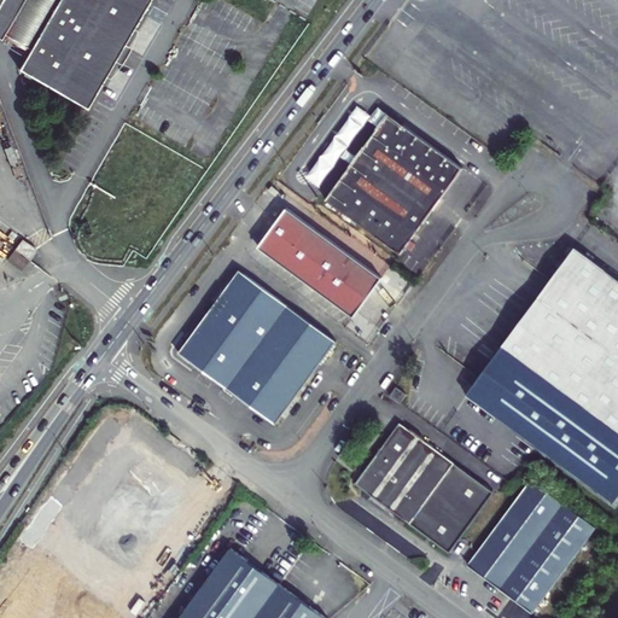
[(0,0),(0,38),(1,39),(4,33),(23,0),(0,0)]
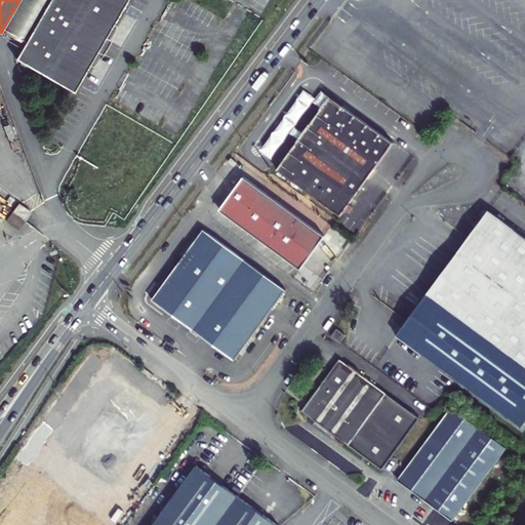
[(19,0),(3,28),(5,30),(2,36),(19,47),(24,40),(26,41),(49,0),(19,0)]
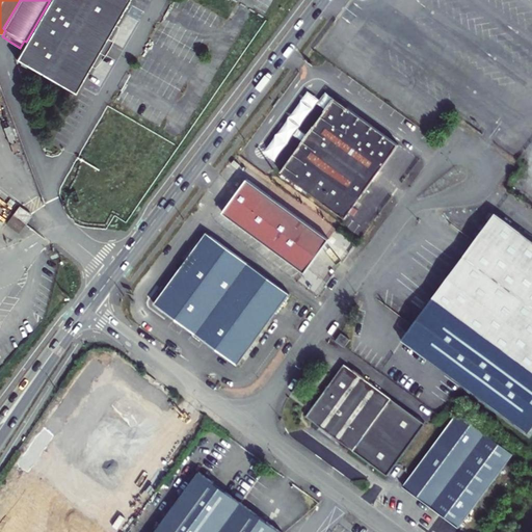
[(128,0),(50,0),(26,42),(15,61),(70,96),(78,82),(128,0)]
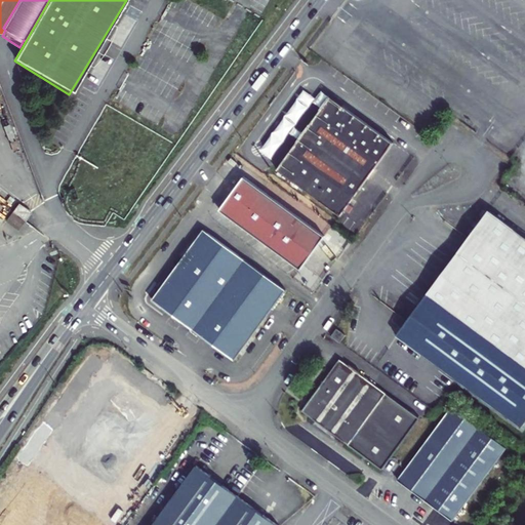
[(339,216),(394,144),(330,98),(301,136),(277,169),(339,216)]
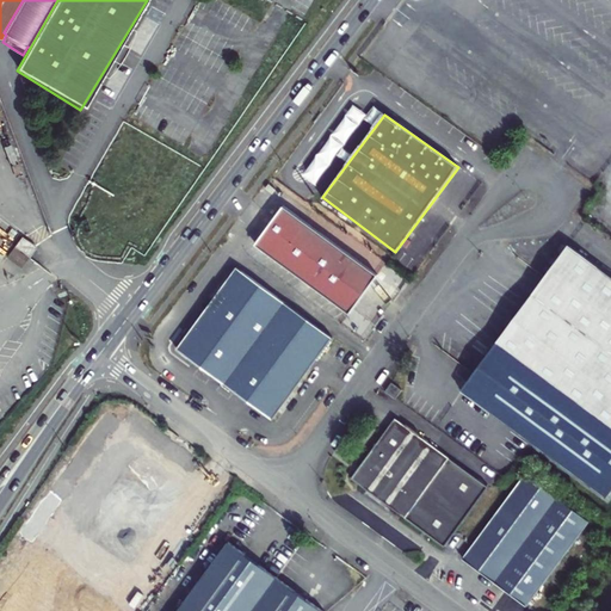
[(381,271),(377,276),(282,205),(267,224),(253,244),(350,314),(377,277),(382,281),(387,275),(381,271)]
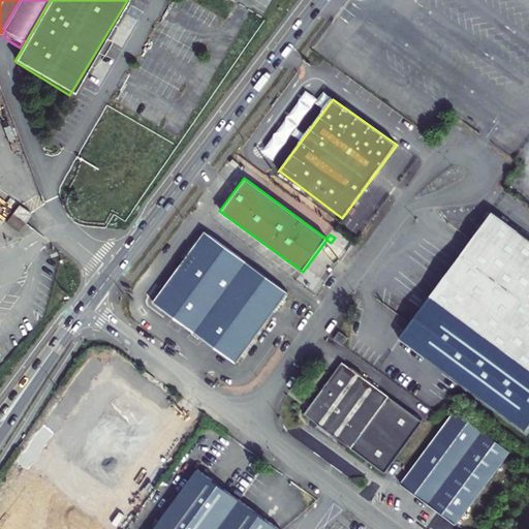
[(31,213),(19,204),(11,213),(24,222),(31,213)]
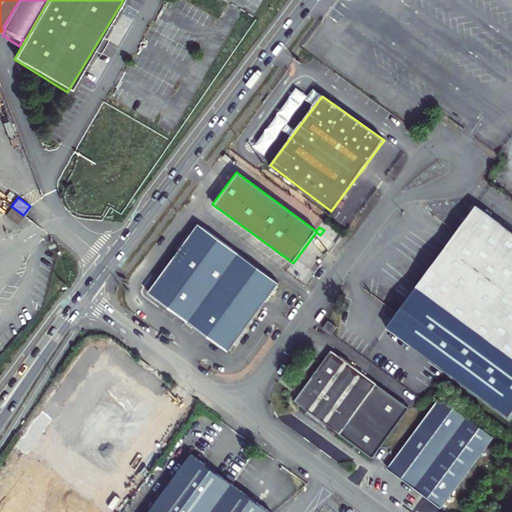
[(23,215),(11,206),(4,215),(16,224),(23,215)]
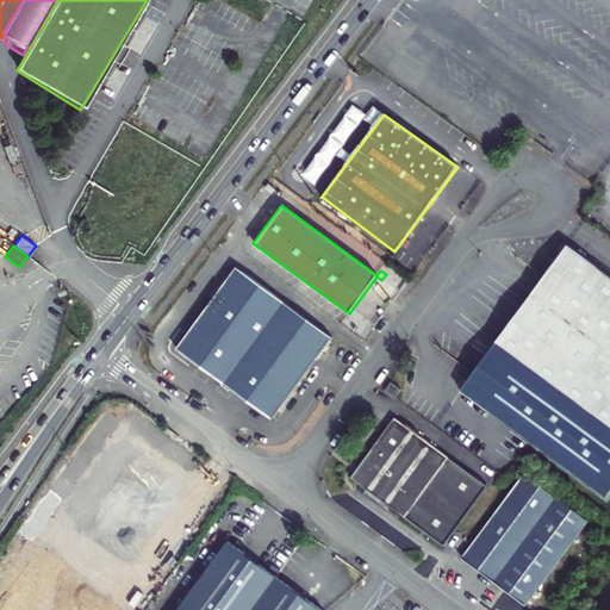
[(531,305),(524,315),(495,354),(489,362),(465,394),(466,396),(481,408),(527,441),(609,502),(609,500),(609,278),(572,250),(549,280),(543,290),(531,305)]
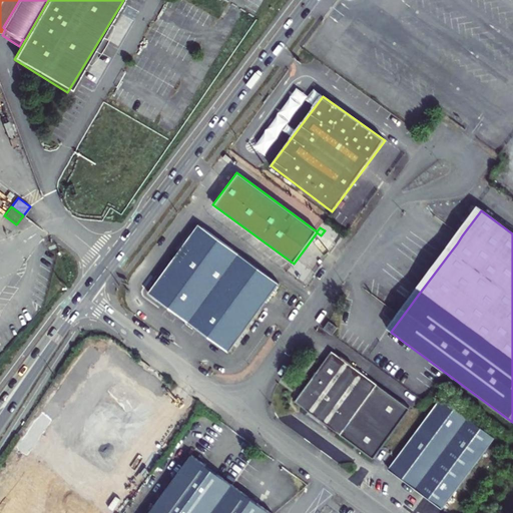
[(228,352),(280,283),(199,224),(171,263),(148,293),(228,352)]
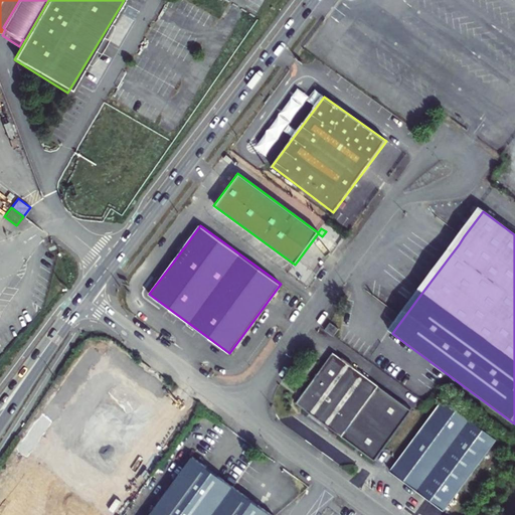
[(455,230),(450,237),(459,244),(464,236),(455,230)]
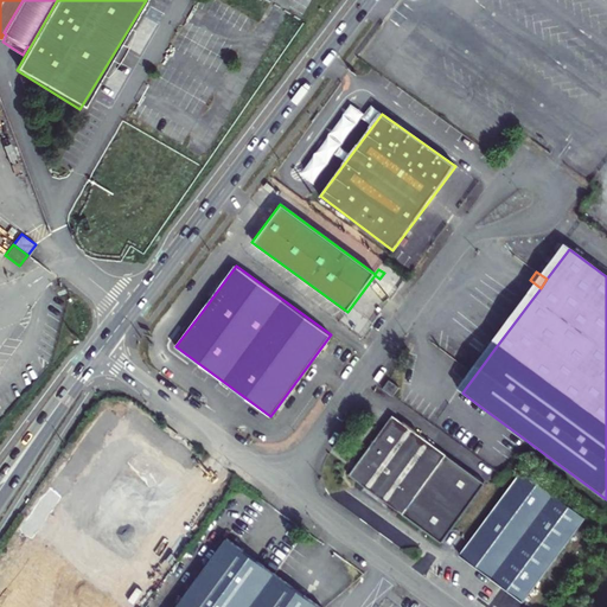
[(518,296),(512,305),(522,313),(529,304),(518,296)]
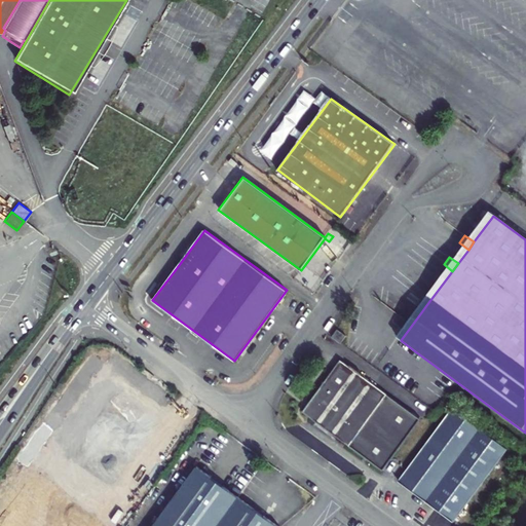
[(418,299),(412,306),(421,312),(426,305),(418,299)]
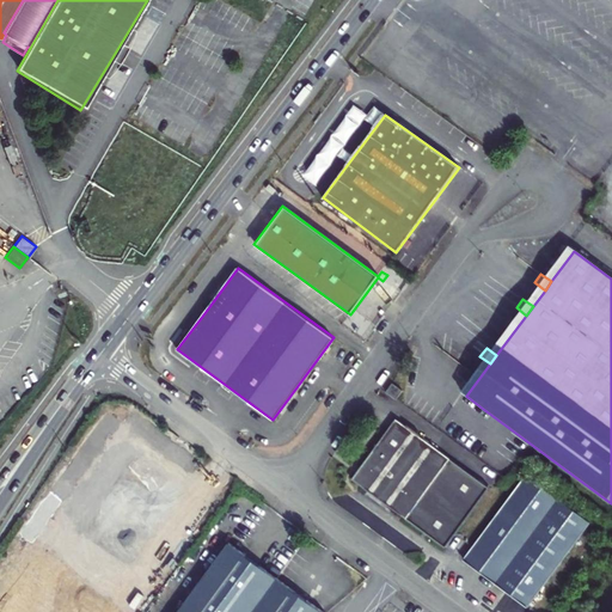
[(403,391),(392,384),(386,392),(397,401),(403,391)]
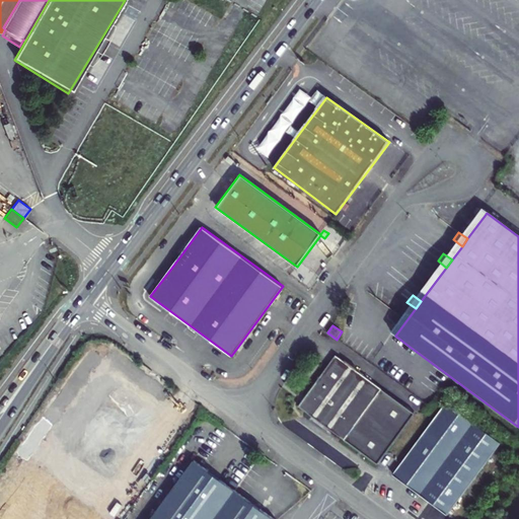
[(394,341),(406,350),(410,347),(396,337),(394,341)]
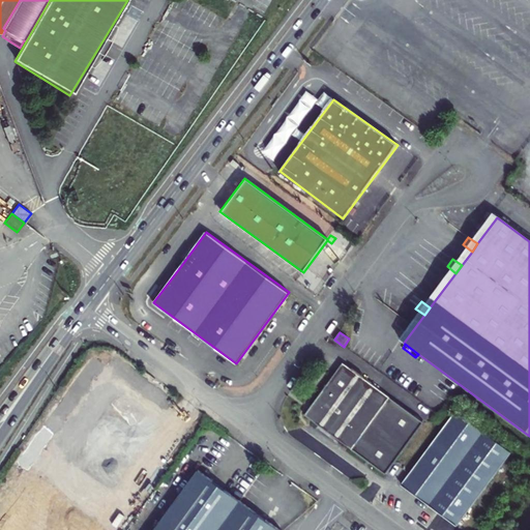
[(352,367),(352,369),(343,362),(334,375),(305,414),(312,418),(387,474),(424,422),(363,378),(364,377),(352,367)]
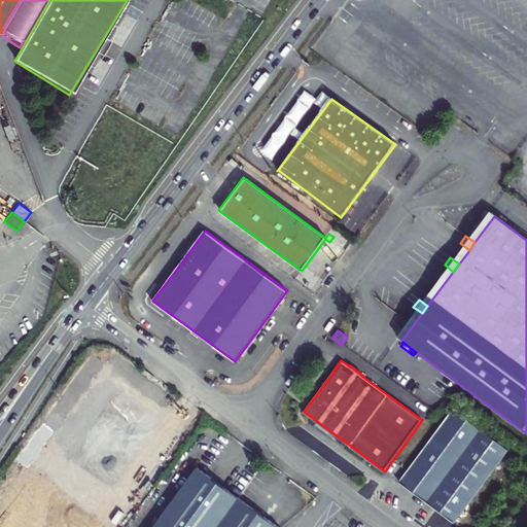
[(58,452),(132,506),(187,432),(116,380),(108,390),(105,388),(58,452)]
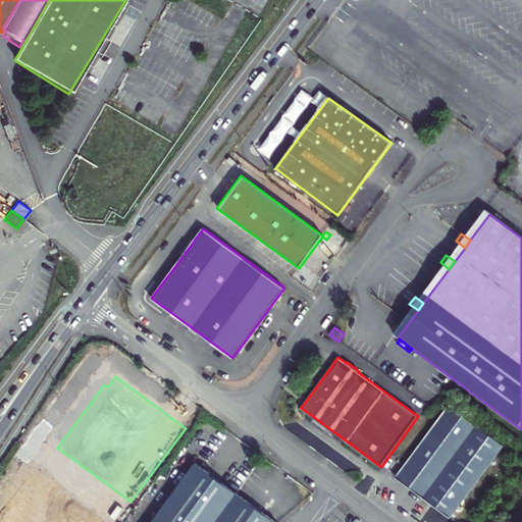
[(451,517),(503,447),(449,406),(440,418),(397,477),(451,517)]
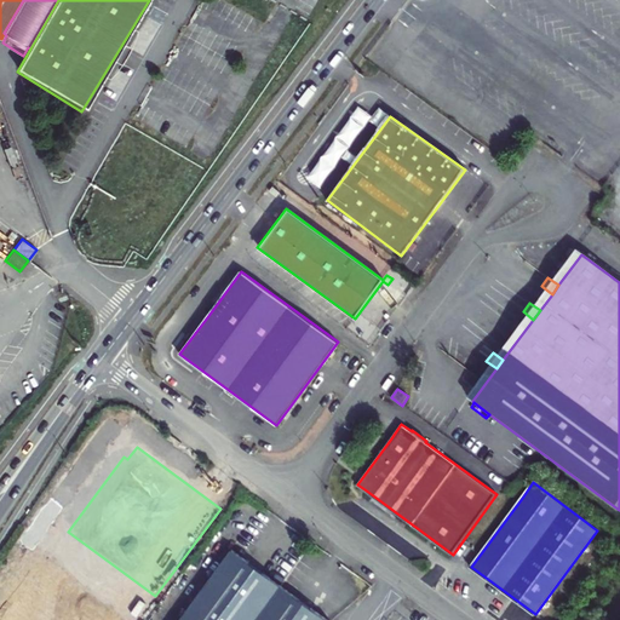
[(137,619),(151,601),(64,537),(1,619),(137,619)]
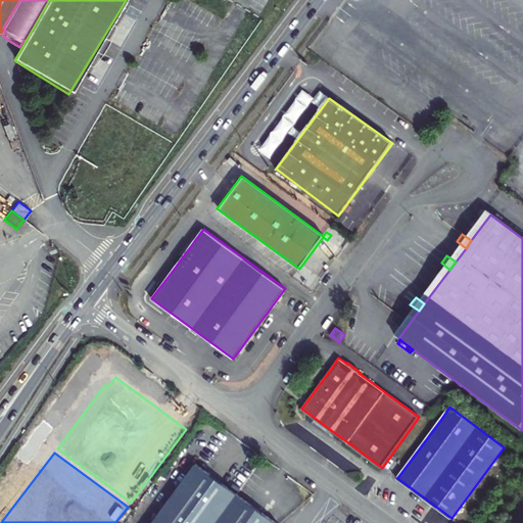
[(260,522),(191,473),(178,491),(153,522),(260,522)]
